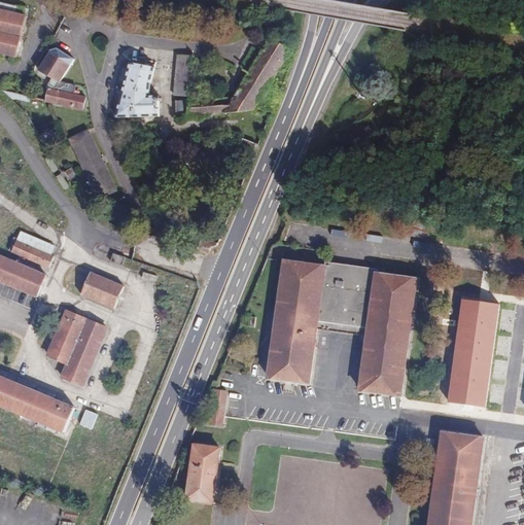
[(26,7),(0,1),(0,51),(14,55),(26,7)]
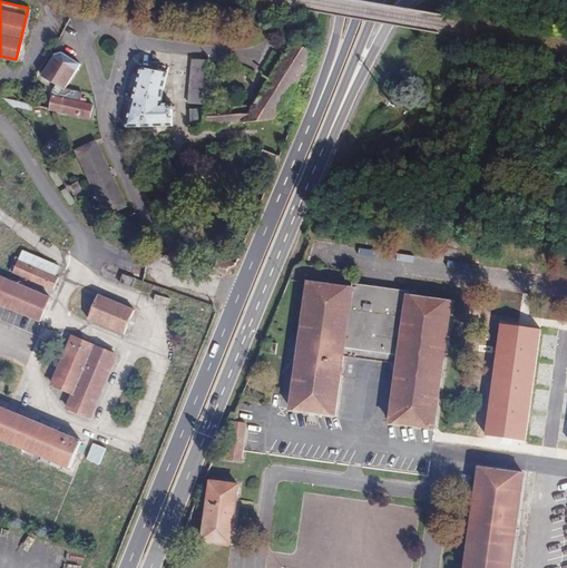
[(291,40),(251,104),(187,107),(188,124),(272,117),(312,54),(291,40)]
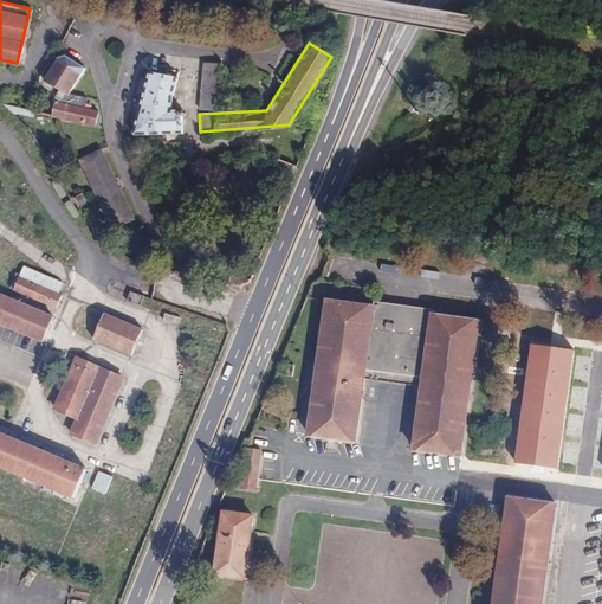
[(58,101),(64,91),(65,94),(83,66),(63,55),(58,56),(57,56),(41,79),(57,88),(50,98),(53,100),(50,114),(92,124),(96,109),(84,107),(82,107),(58,101)]
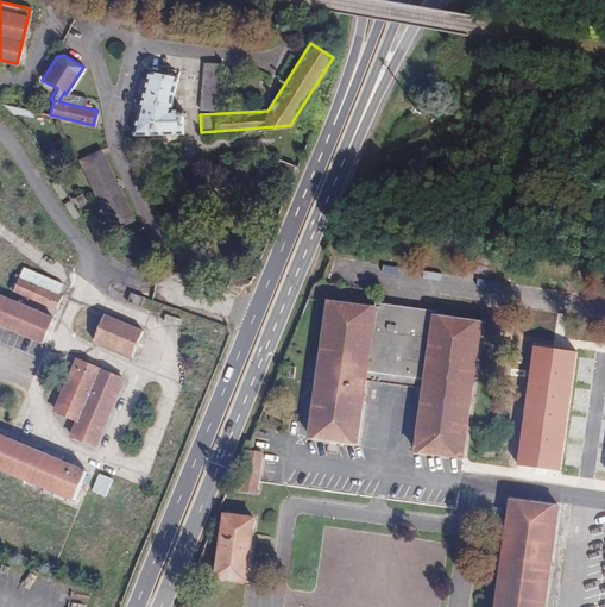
[(220,63),(202,62),(197,108),(216,110),(220,63)]
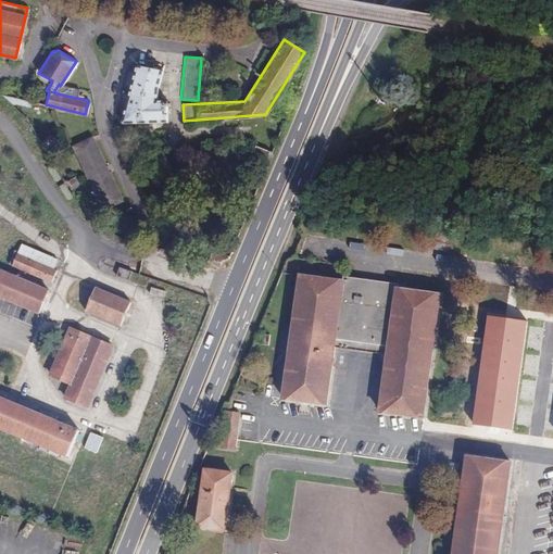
[(156,86),(161,70),(135,64),(121,121),(122,122),(165,121),(165,99),(155,100),(155,99),(156,86)]
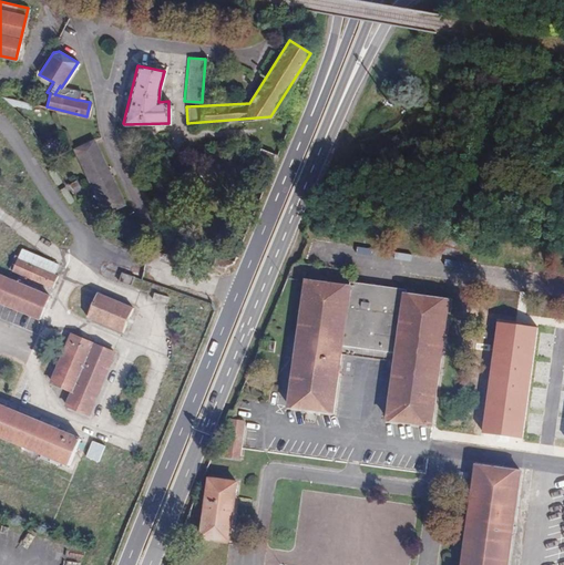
[(106,168),(92,139),(72,147),(103,213),(123,203),(109,173),(108,173),(105,168),(106,168)]
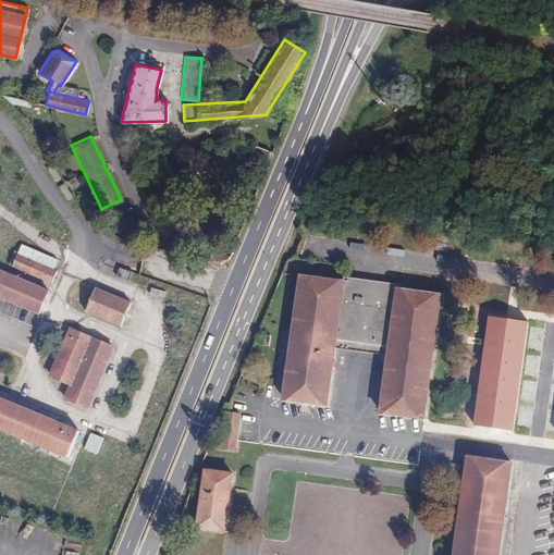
[(265,161),(269,150),(255,145),(250,155),(265,161)]
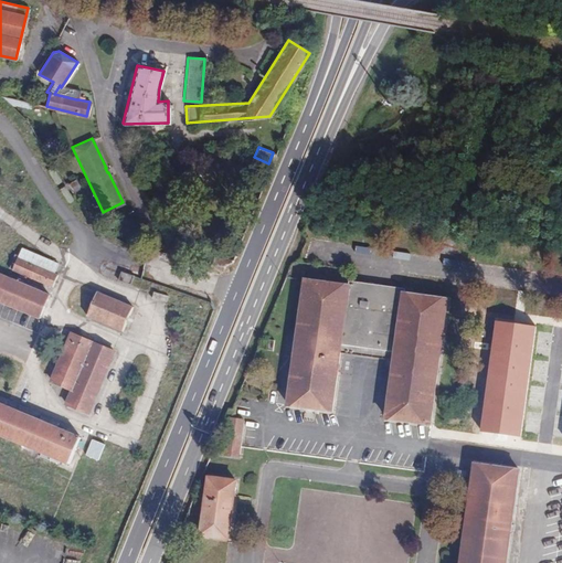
[(74,197),(82,190),(74,178),(65,184),(74,197)]
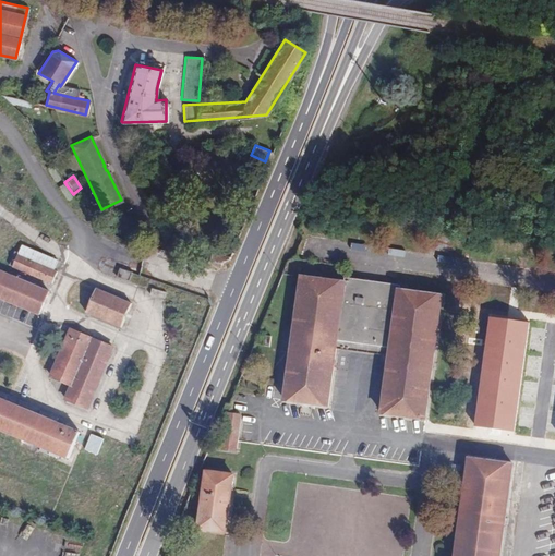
[(51,268),(56,258),(20,244),(16,252),(13,250),(7,264),(50,282),(55,270),(51,268)]
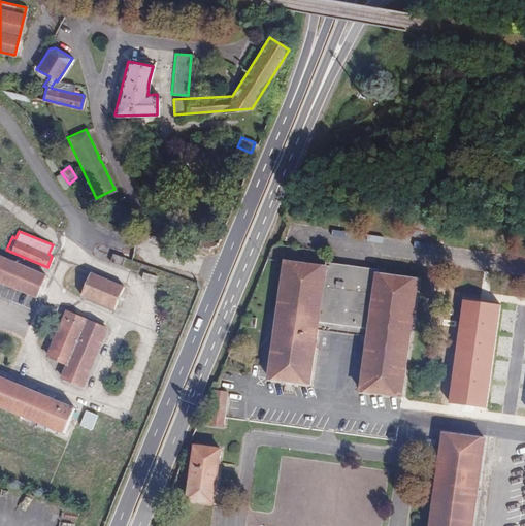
[(123,256),(111,252),(108,260),(120,264),(123,256)]
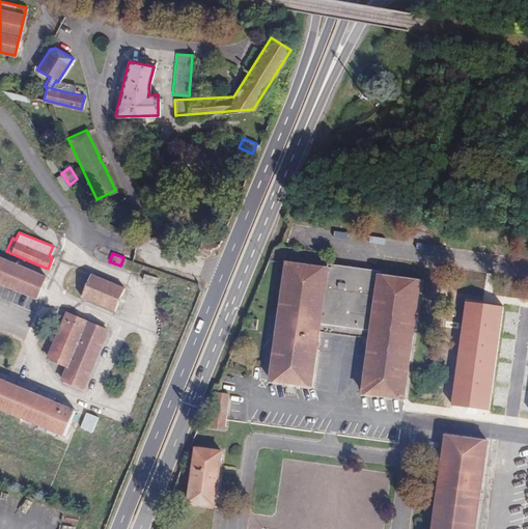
[(0,282),(35,298),(45,276),(0,256),(0,282)]
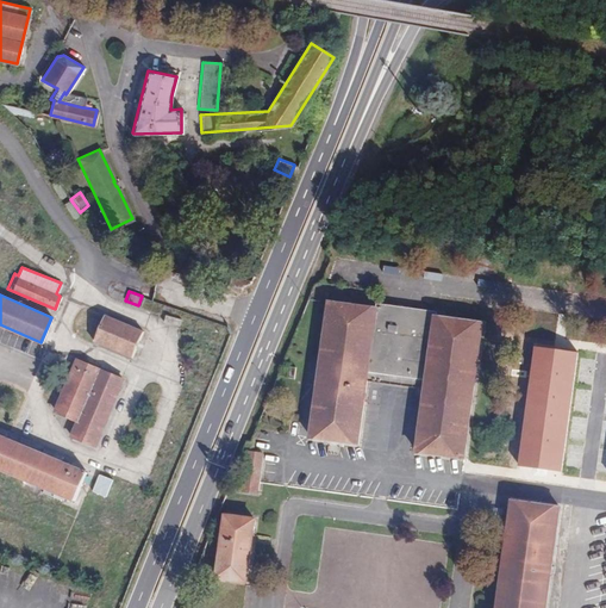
[(364,379),(423,386),(414,451),(461,457),(480,321),(432,314),(433,310),(375,302),(374,306),(326,299),(307,436),(355,442),(364,379)]
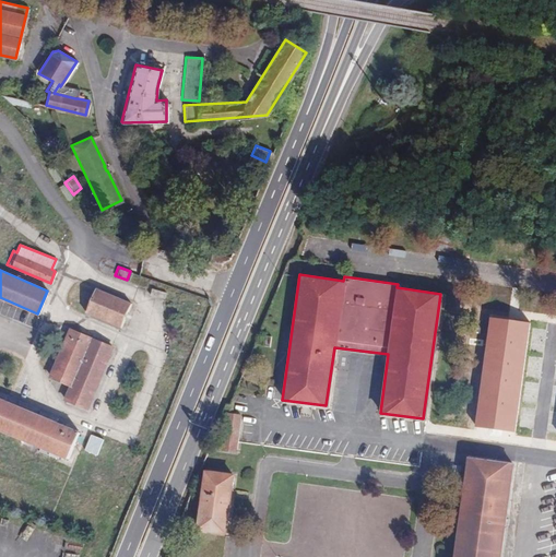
[(119,327),(129,301),(94,287),(84,311),(119,327)]
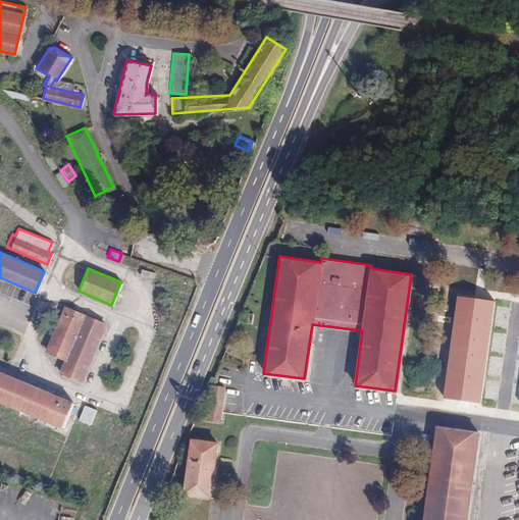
[(80,380),(103,323),(64,307),(46,350),(64,358),(59,371),(80,380)]
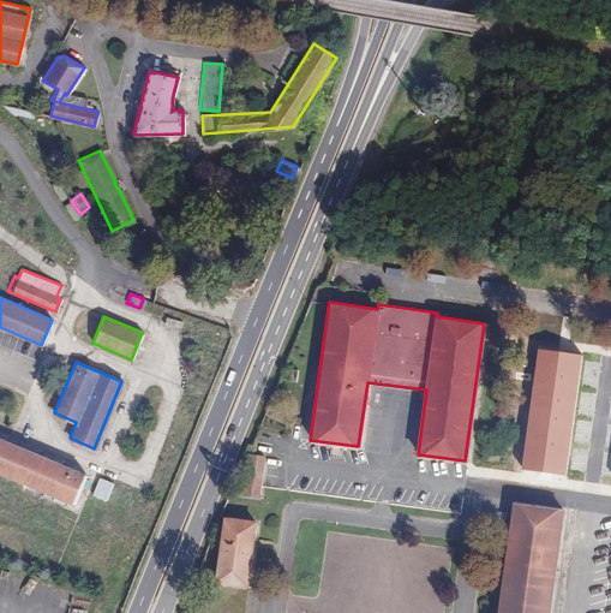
[(41,451),(40,456),(0,438),(0,472),(42,491),(41,494),(60,503),(61,499),(73,504),(85,475),(60,464),(61,459),(41,451)]
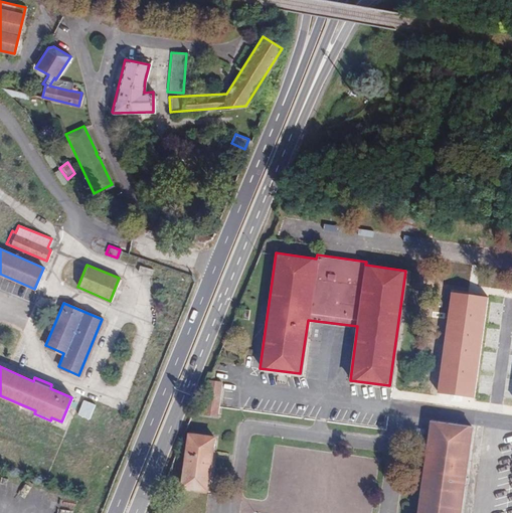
[(216,414),(220,381),(206,379),(202,412),(216,414)]
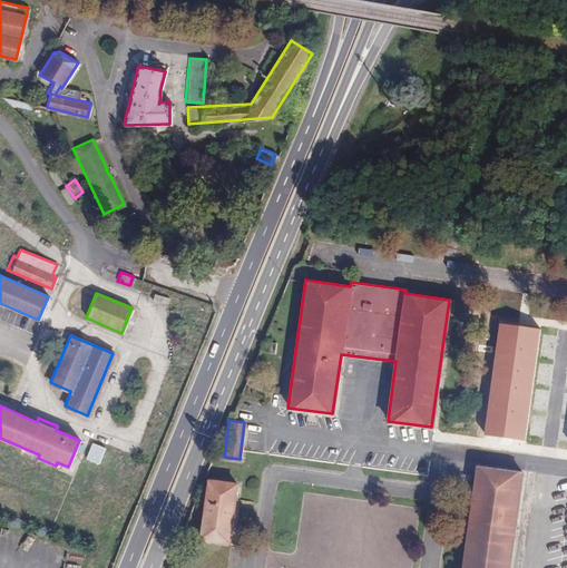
[(97,463),(104,447),(90,441),(84,458),(97,463)]
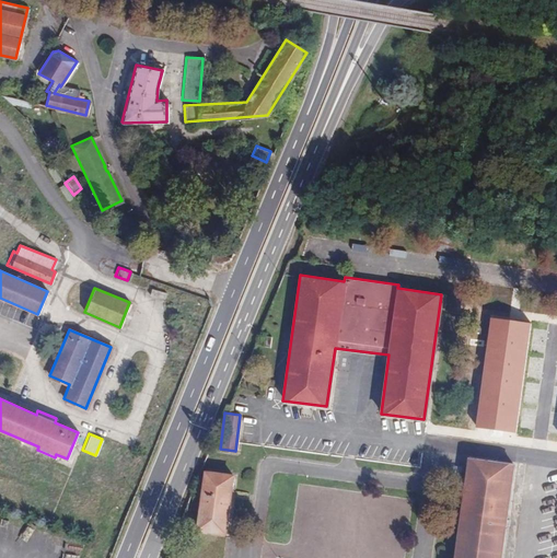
[(498,557),(512,464),(468,457),(454,557),(498,557)]
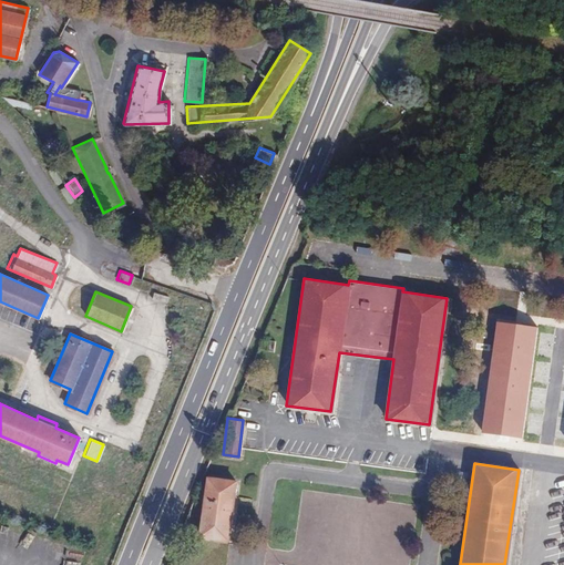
[(234,481),(206,476),(198,535),(226,538),(234,481)]
